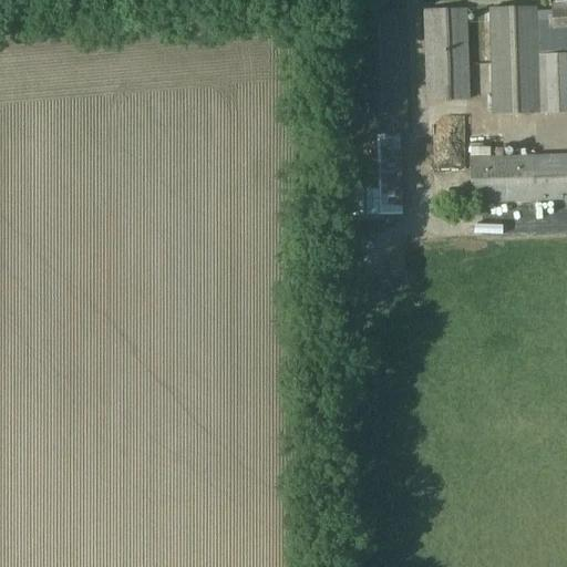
[(566,0),(550,0),(553,29),(566,27),(566,0)]
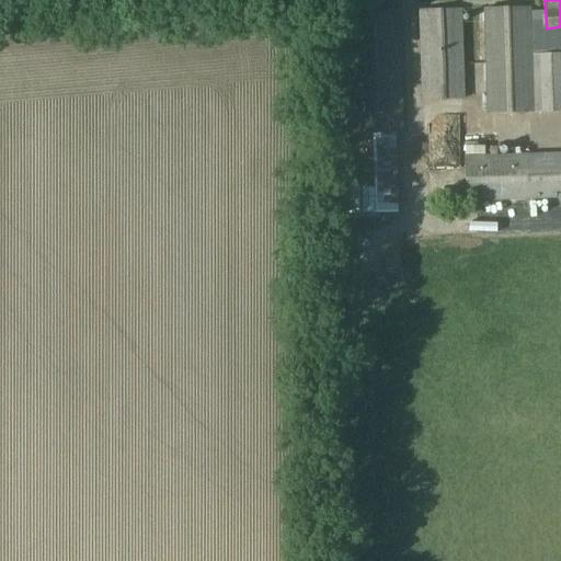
[(560,55),(534,56),(533,9),(485,10),(488,110),(560,107),(560,55)]
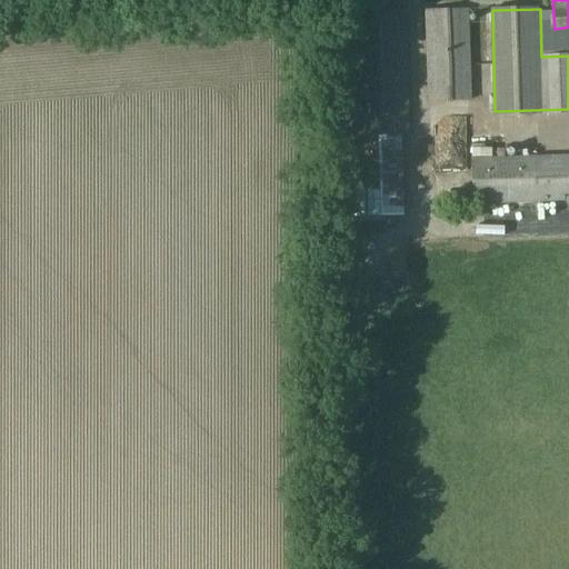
[(431,102),(472,103),(471,12),(429,13),(431,102)]
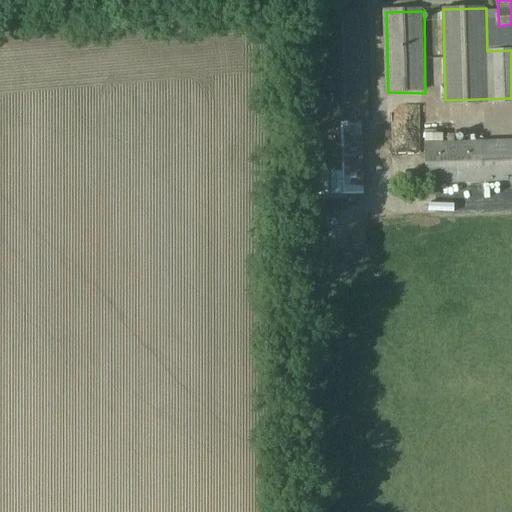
[(313,123),(366,121),(365,115),(365,13),(312,13),(313,123)]
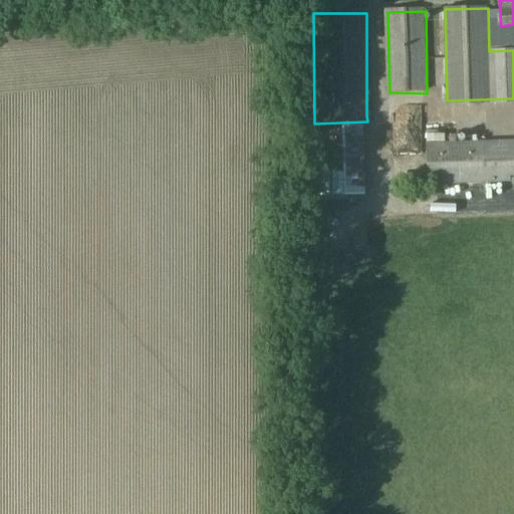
[(362,121),(314,123),(315,197),(361,195),(362,121)]
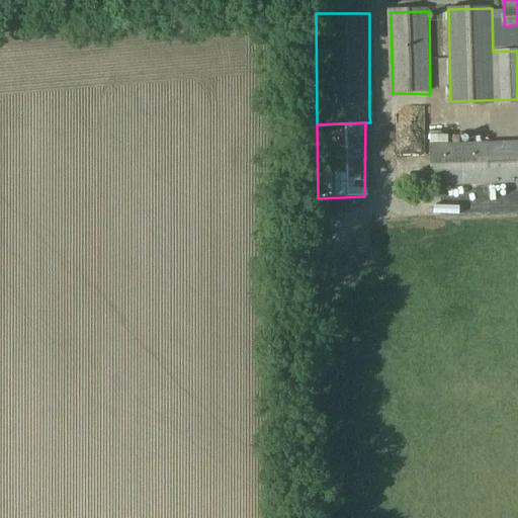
[(517,142),(429,145),(430,185),(517,181),(517,142)]
